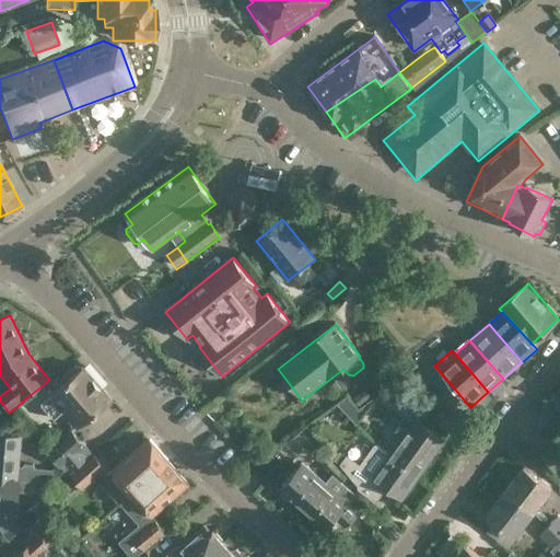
[(114,399),(84,367),(81,369),(74,368),(60,380),(60,387),(41,405),(54,421),(61,415),(76,432),(114,399)]
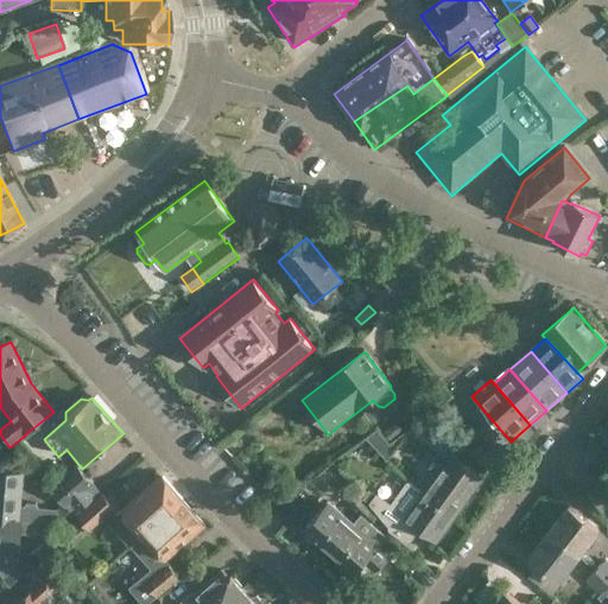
[(407,433),(407,434),(420,444),(437,455),(432,462),(438,466),(420,494),(455,517),(483,478),(451,455),(450,456),(449,455),(462,437),(431,415),(407,433)]
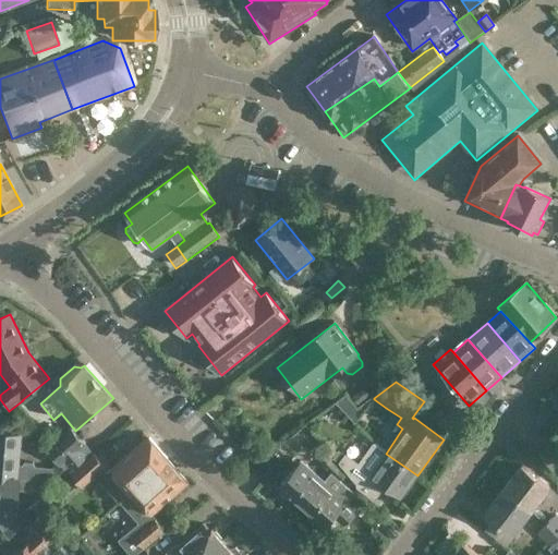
[(371,398),(364,389),(352,398),(358,407),(371,398)]
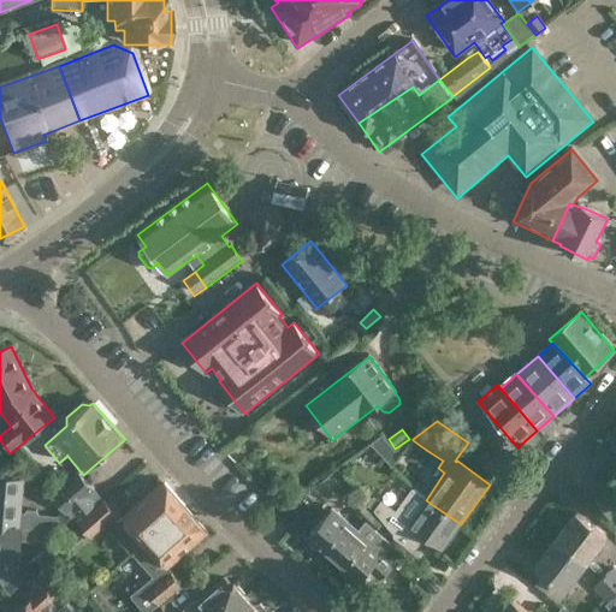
[(381,438),(371,446),(384,461),(394,452),(381,438)]
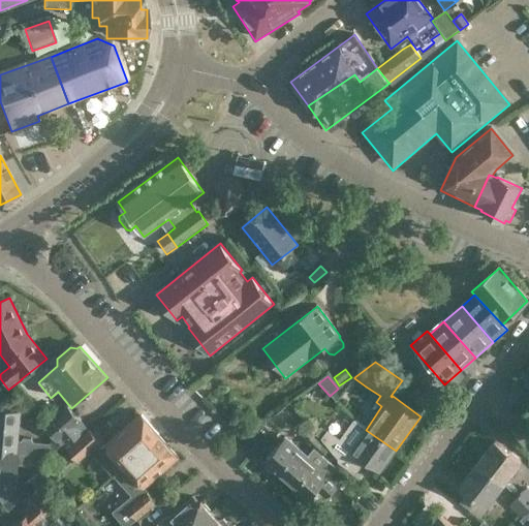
[(44,426),(55,439),(60,445),(61,446),(64,443),(68,447),(88,431),(66,406),(44,426)]
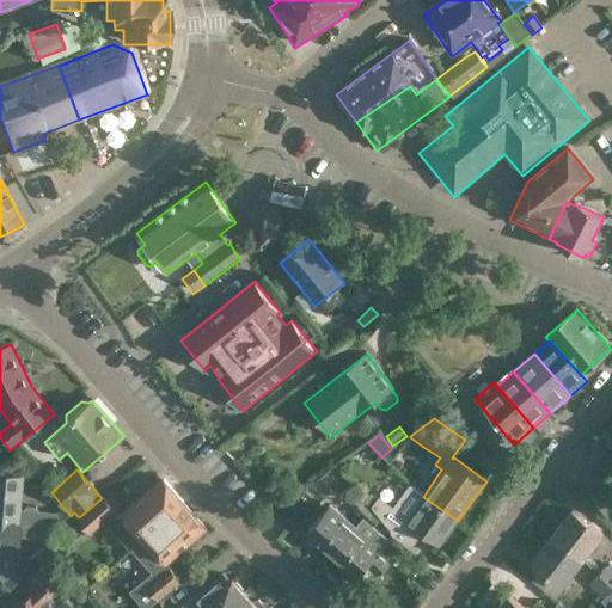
[(0,476),(0,523),(56,530),(57,515),(56,515),(38,514),(36,509),(26,509),(24,511),(20,511),(23,478),(0,476)]
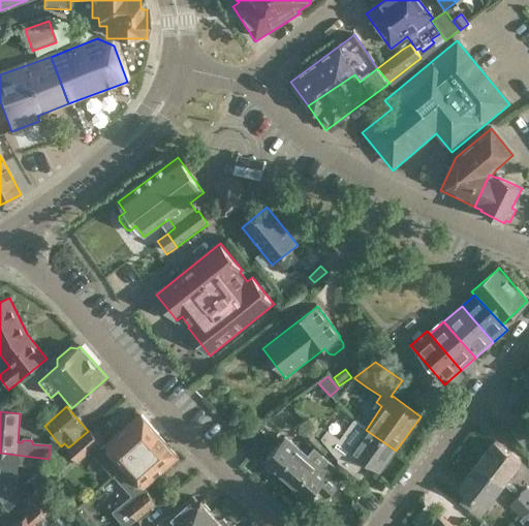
[(159,437),(139,414),(104,446),(124,468),(159,437)]
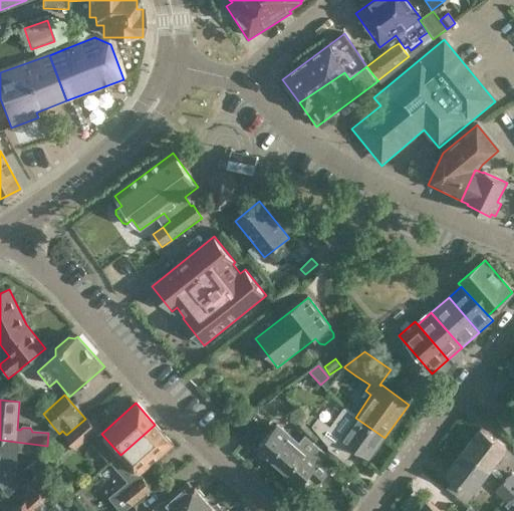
[(312,428),(311,428),(328,447),(328,451),(345,463),(354,450),(368,460),(384,438),(355,418),(343,409),(330,428),(318,419),(317,420),(312,428)]
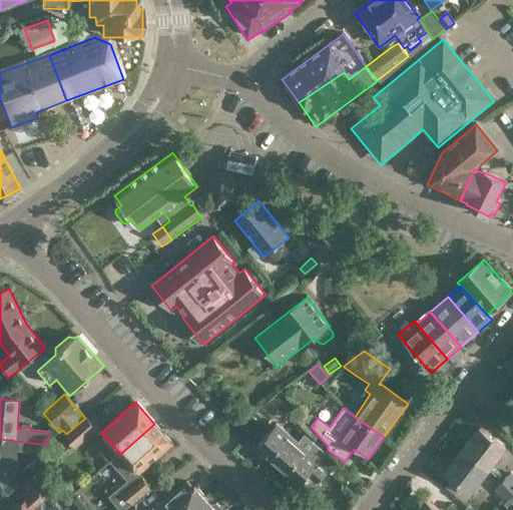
[(312,416),(306,423),(312,427),(317,419),(312,416)]
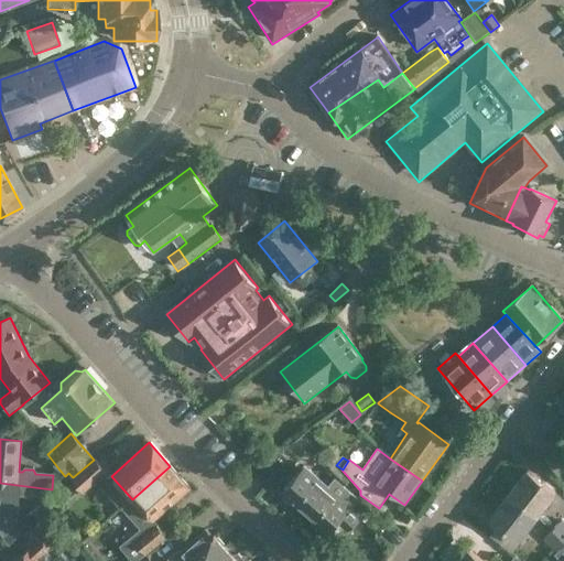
[(102,459),(97,463),(102,467),(104,470),(109,466),(102,459)]
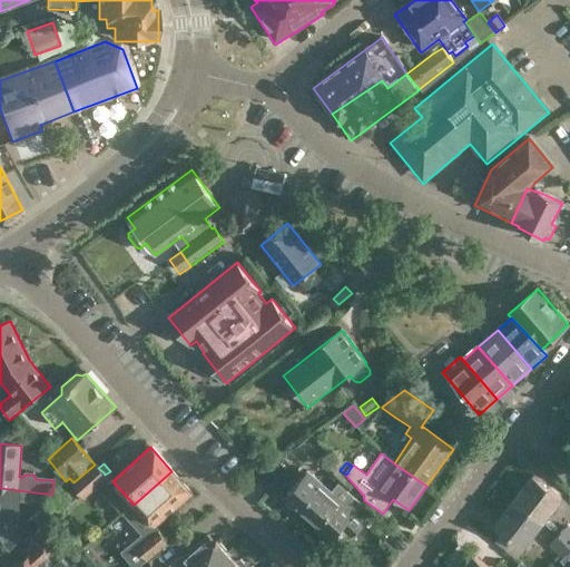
[(98,468),(96,465),(71,487),(84,500),(108,479),(104,472),(98,468)]
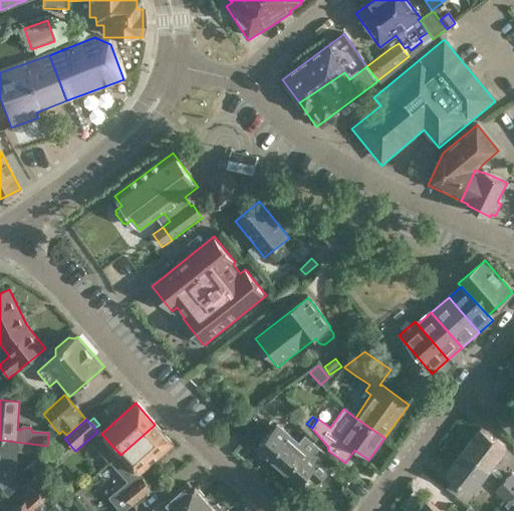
[(304,438),(313,430),(306,423),(297,431),(304,438)]
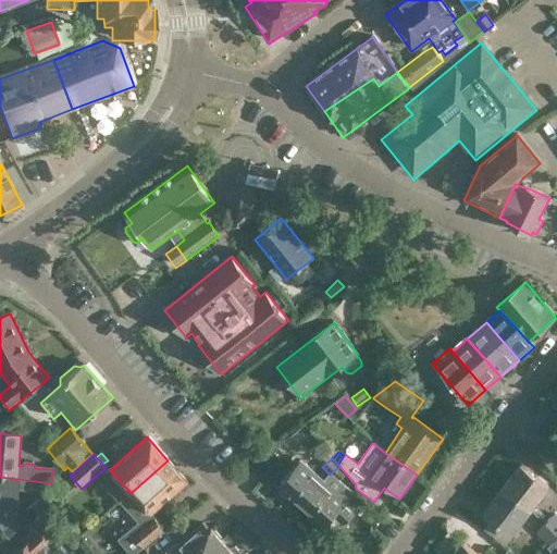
[(188,483),(168,460),(131,493),(151,516),(188,483)]
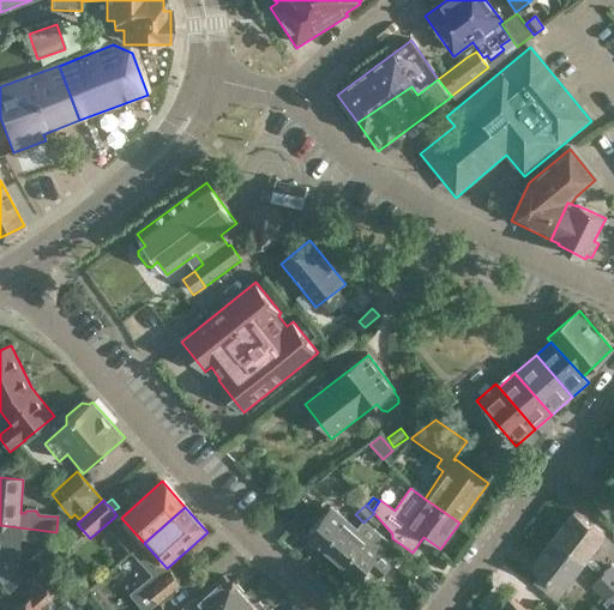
[(331,560),(356,530),(331,508),(306,538),(309,541),(308,545),(314,550),(319,549),(331,560)]
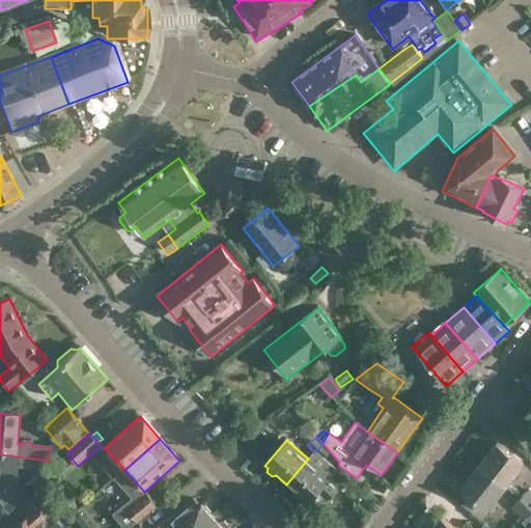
[(50,447),(49,460),(61,448),(60,447),(55,441),(49,447),(50,447)]
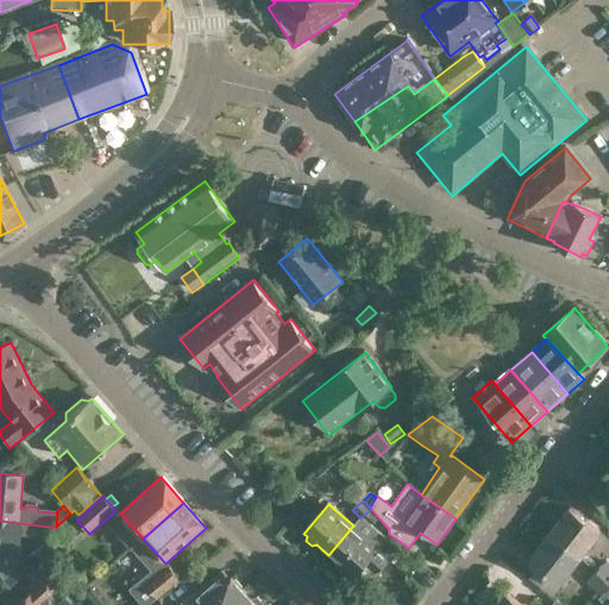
[(569,508),(547,535),(581,560),(601,534),(569,508)]
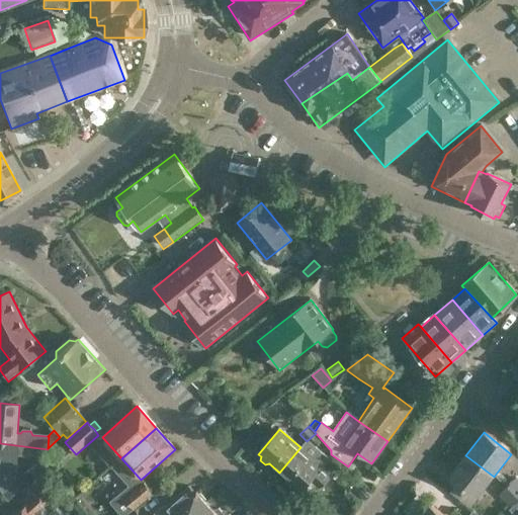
[(307,441),(300,447),(279,473),(289,482),(288,485),(293,490),(297,489),(300,492),(311,481),(319,488),(331,475),(323,467),(330,459),(315,446),(323,441),(316,433),(307,441)]
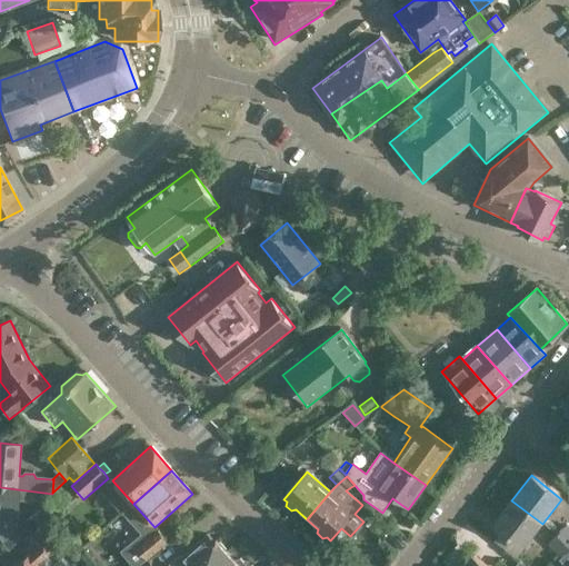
[(52,494),(0,487),(0,532),(17,534),(18,520),(20,502),(39,504),(39,503),(41,503),(52,494)]
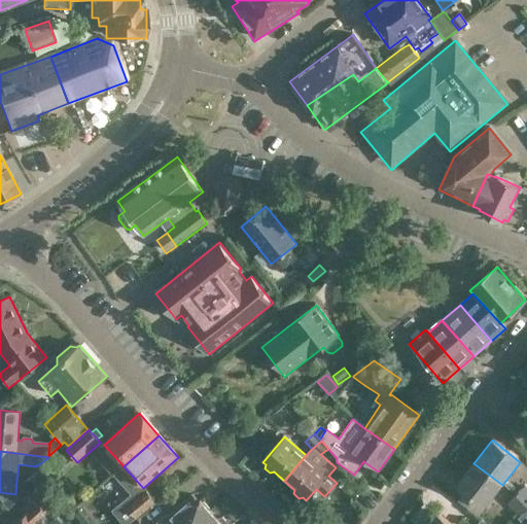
[(502,485),(473,463),(456,486),(484,509),(502,485)]
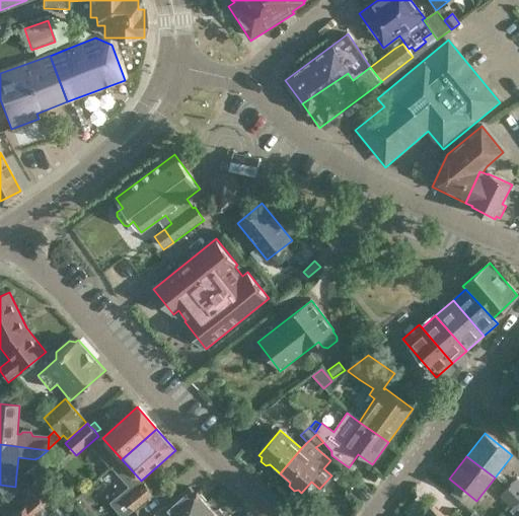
[(39,477),(40,478),(44,474),(38,467),(30,471),(36,480),(39,477)]
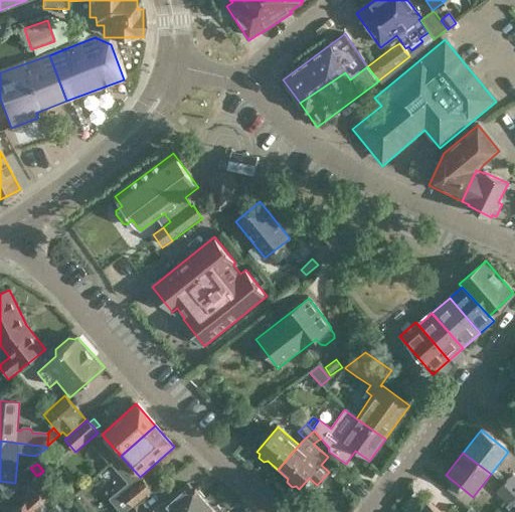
[(38,474),(36,476),(23,488),(32,497),(16,511),(49,511),(42,504),(56,493),(39,475),(38,474)]
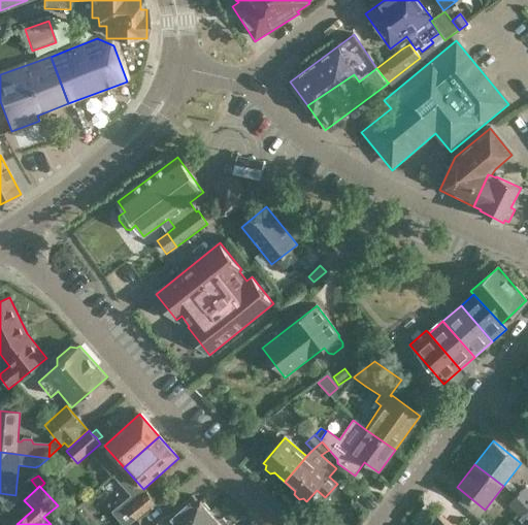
[(527,490),(526,488),(517,497),(527,507),(527,490)]
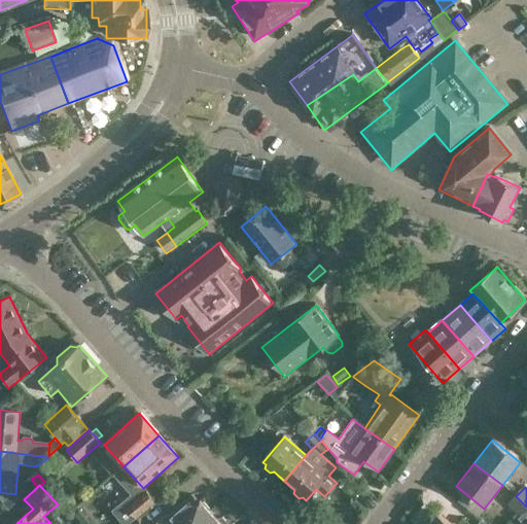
[(155,502),(146,491),(126,508),(136,519),(155,502)]
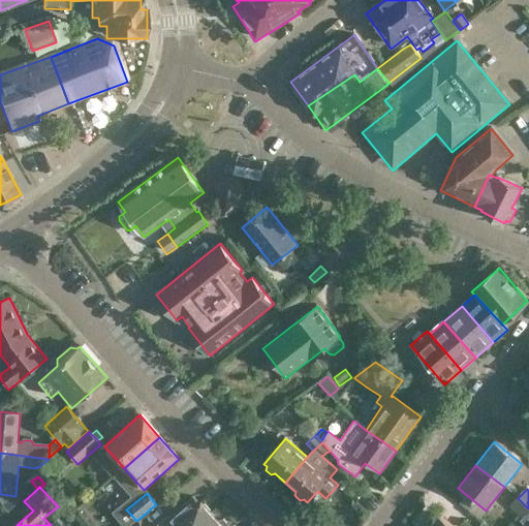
[(198,525),(212,515),(200,502),(199,503),(193,497),(169,519),(167,517),(158,525),(198,525)]
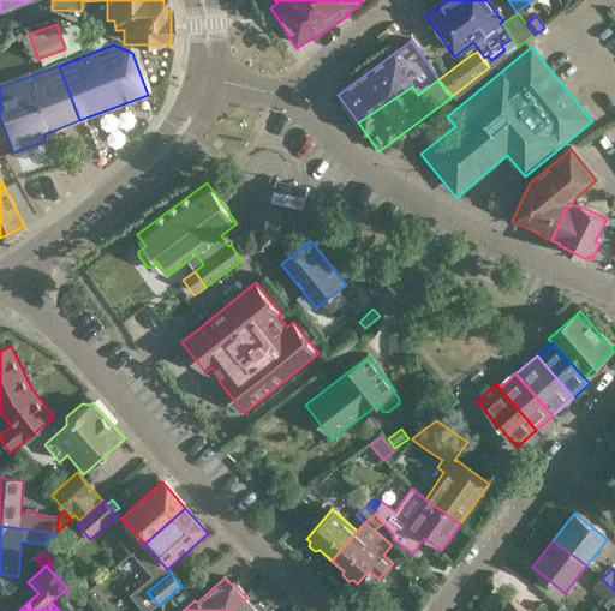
[(614,594),(614,591),(602,579),(591,589),(607,604),(614,594)]
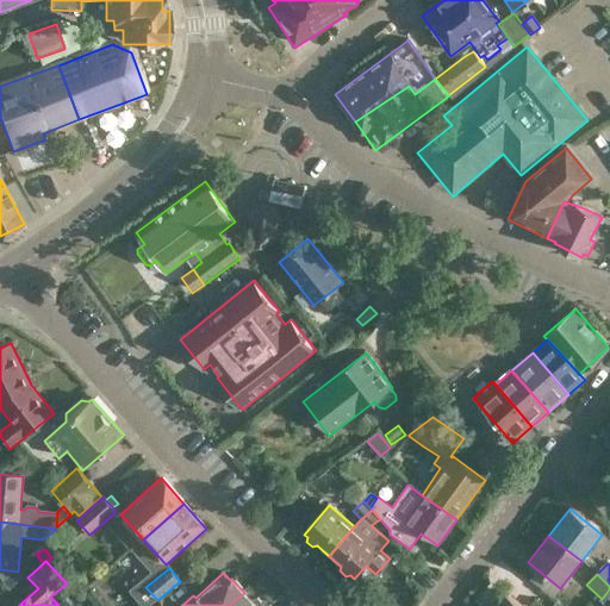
[(609,605),(609,589),(602,599),(599,601),(603,605),(609,605)]
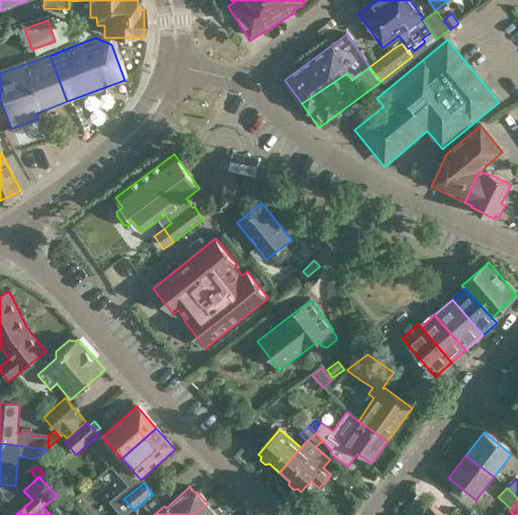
[(213,511),(207,504),(194,514),(223,514),(219,509),(213,511)]
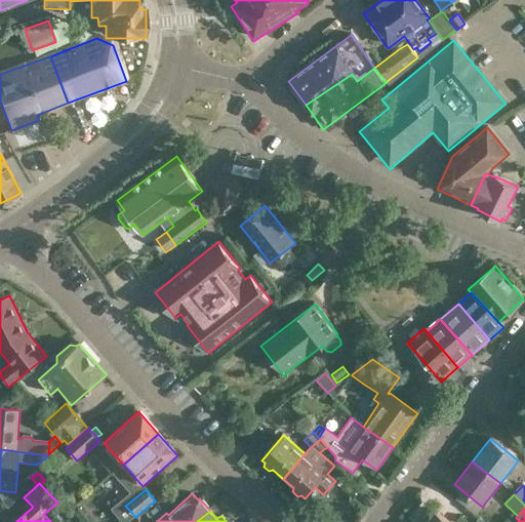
[(448,521),(434,511),(433,513),(431,512),(423,521),(448,521)]
